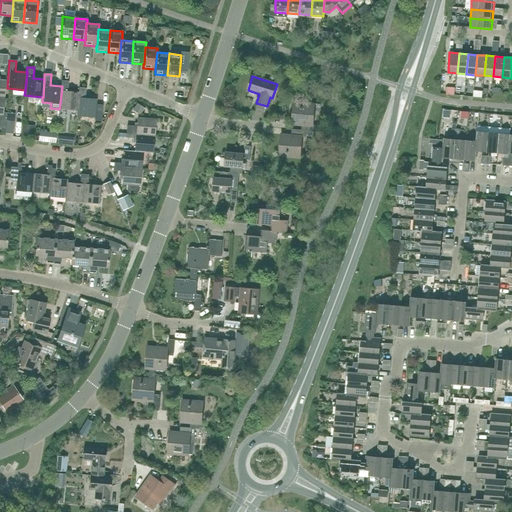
[(68,92),(69,81),(62,81),(61,86),(62,86),(60,104),(59,109),(77,111),(79,93),(68,92)]
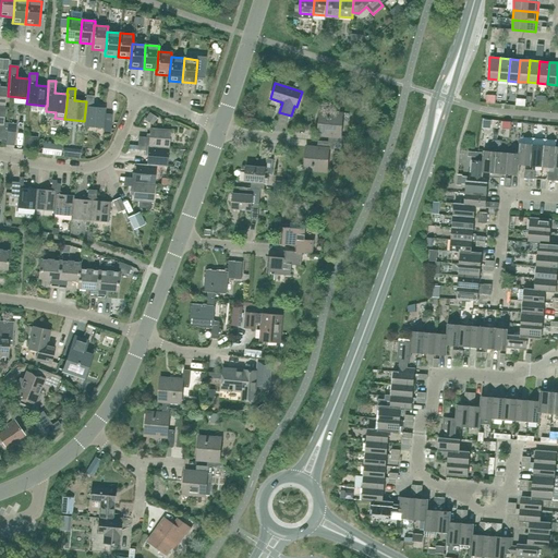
[(93,108),(94,96),(86,96),(86,101),(84,121),(84,126),(104,129),(106,109),(93,108)]
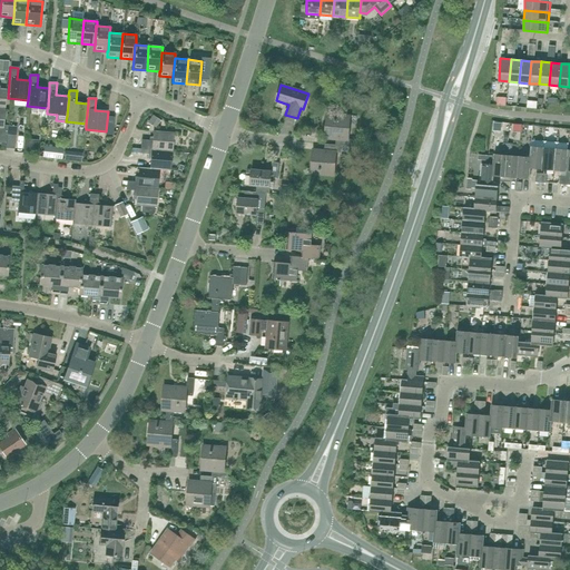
[(347,139),(350,117),(327,115),(325,138),(336,138),(335,145),(335,146),(341,146),(352,147),(353,139),(347,139)]
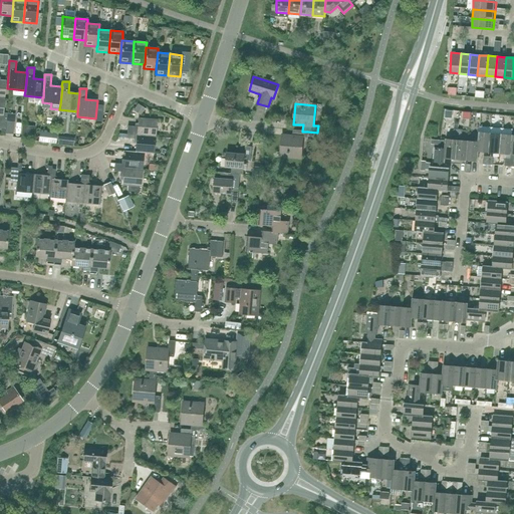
[(146,109),(138,104),(134,111),(142,116),(146,109)]
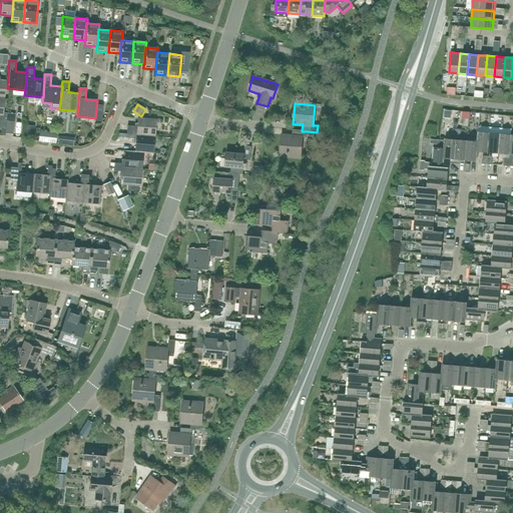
[(512,116),(502,115),(501,123),(512,124),(512,116)]
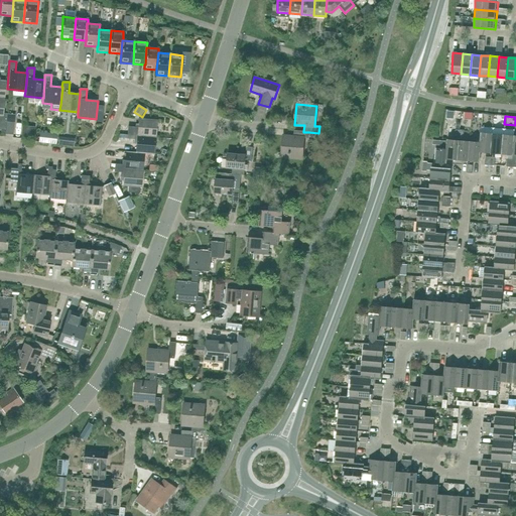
[(155,137),(157,120),(139,119),(138,127),(135,127),(135,132),(128,131),(127,135),(155,137)]
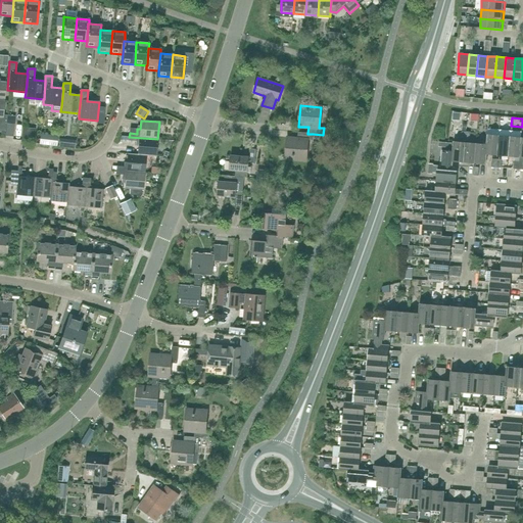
[(13,137),(14,125),(6,124),(5,136),(13,137)]
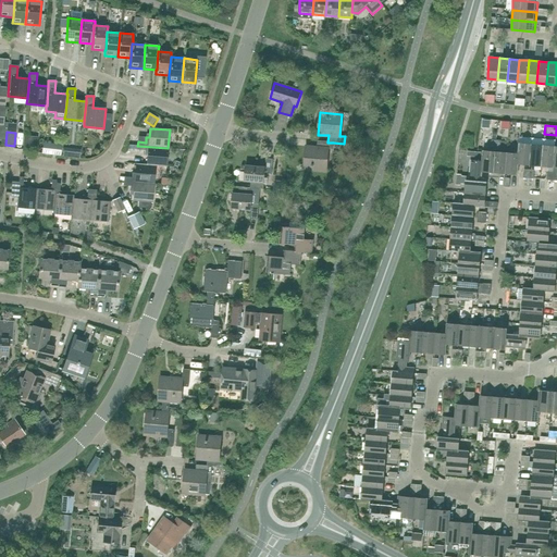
[(496,140),(496,132),(493,132),(491,147),(492,147),(492,151),(483,151),(482,161),(482,172),(494,173),(496,140)]
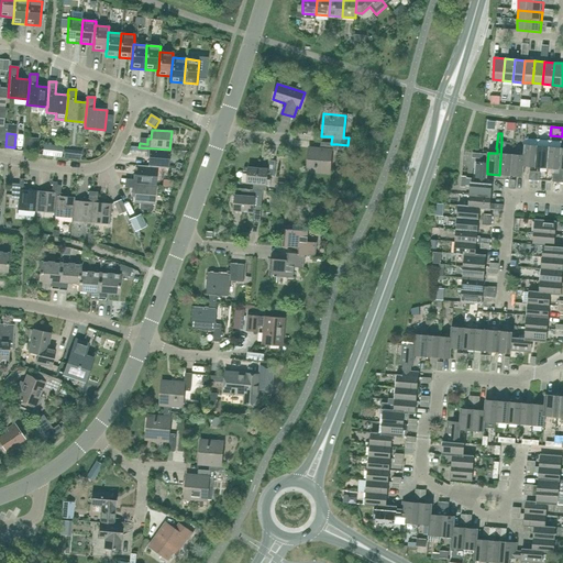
[(331,144),(331,143),(321,142),(320,150),(309,148),(308,170),(330,173),(331,151),(337,151),(337,144),(331,144)]
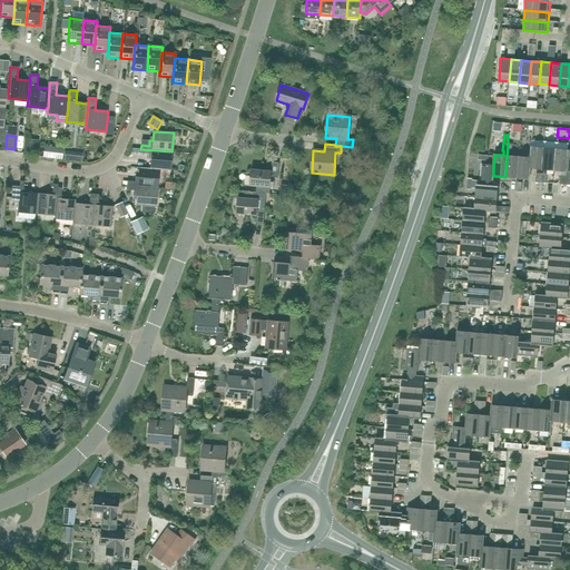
[(512,151),(513,144),(508,144),(505,177),(517,178),(519,157),(511,156),(511,151),(512,151)]
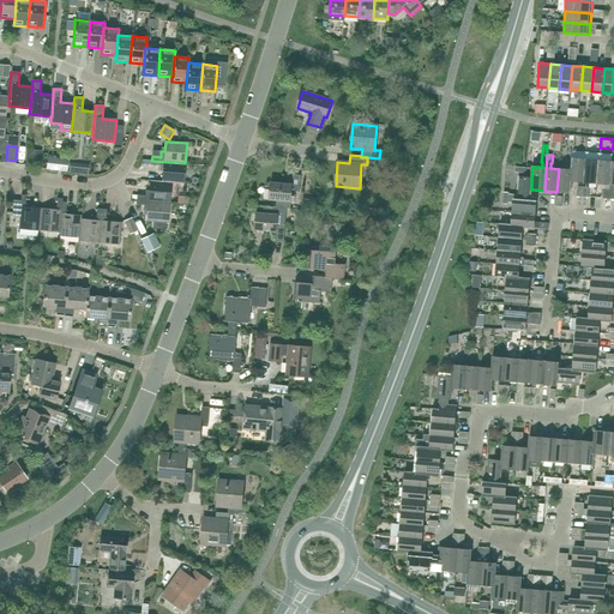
[(584,182),(585,160),(572,158),(571,170),(572,170),(571,181),(584,182)]
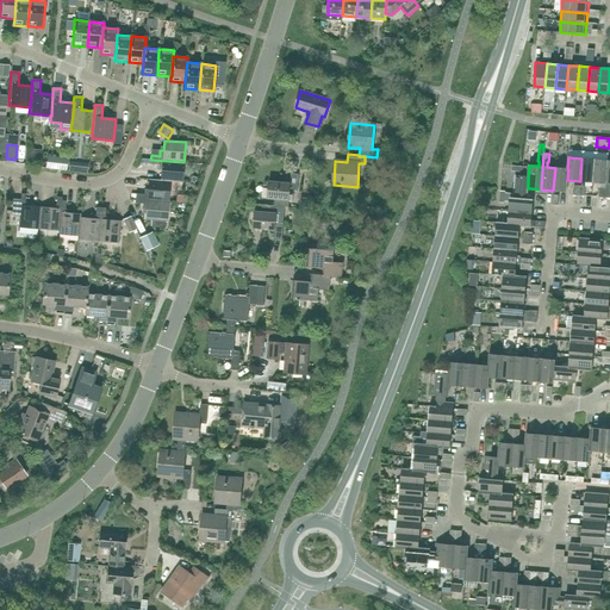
[(47,159),(45,168),(57,169),(61,169),(66,170),(67,161),(47,159)]
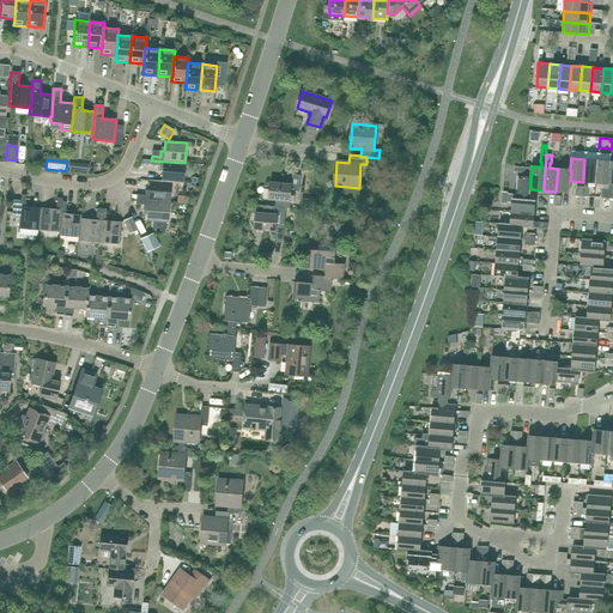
[(184,163),(151,161),(143,159),(141,164),(159,165),(159,171),(162,171),(162,181),(162,182),(171,182),(183,183),(184,163)]
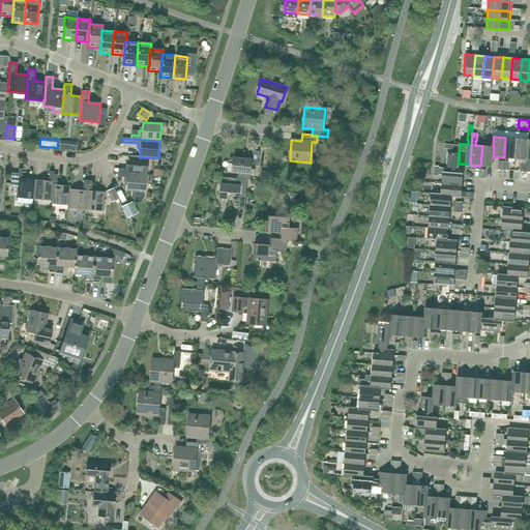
[(516,158),(517,139),(505,138),(504,157),(516,158)]
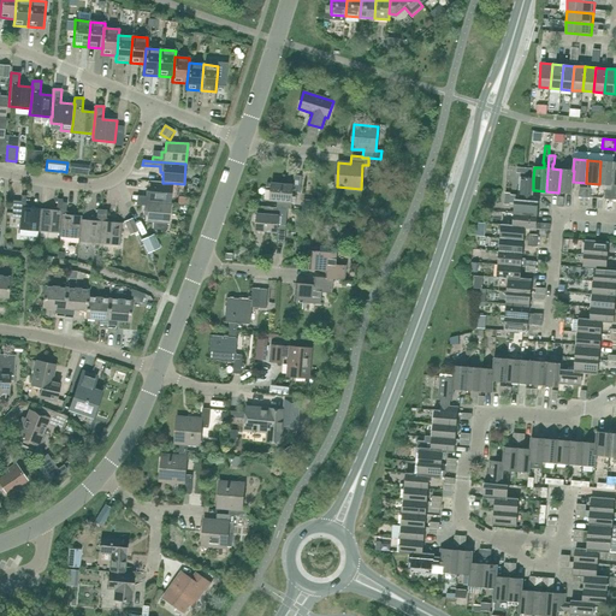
[(612,185),(614,163),(600,161),(599,184),(612,185)]
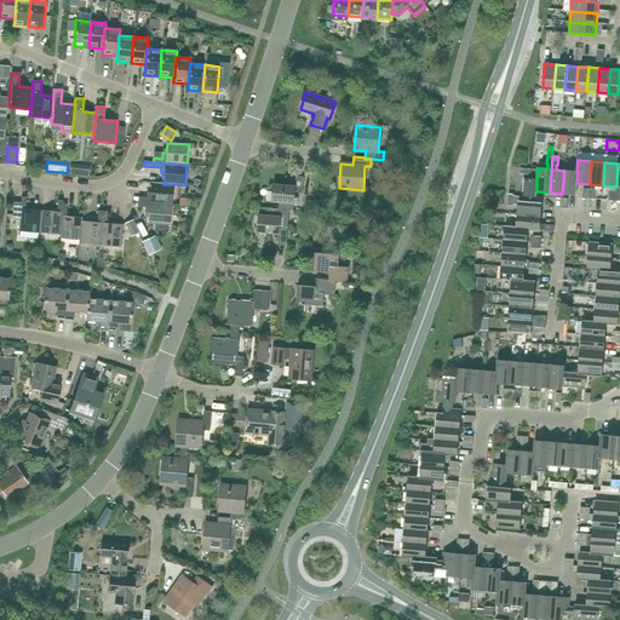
[(578,172),(577,172),(564,171),(562,194),(577,195),(577,183),(578,172)]
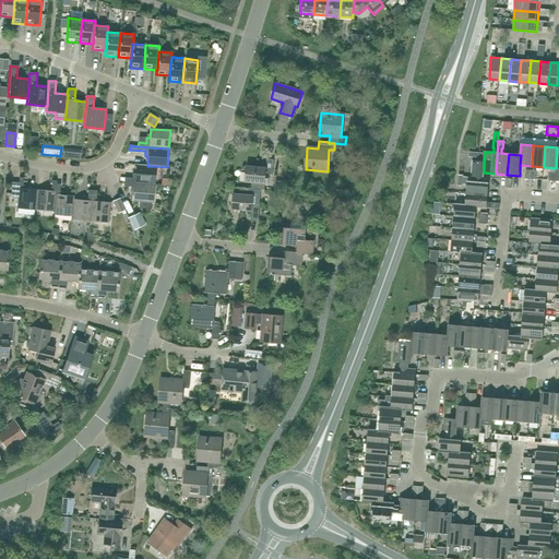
[(273,175),(274,159),(266,159),(266,168),(247,166),(246,182),(252,182),(251,189),(253,189),(261,190),(264,190),(266,175),(273,175)]
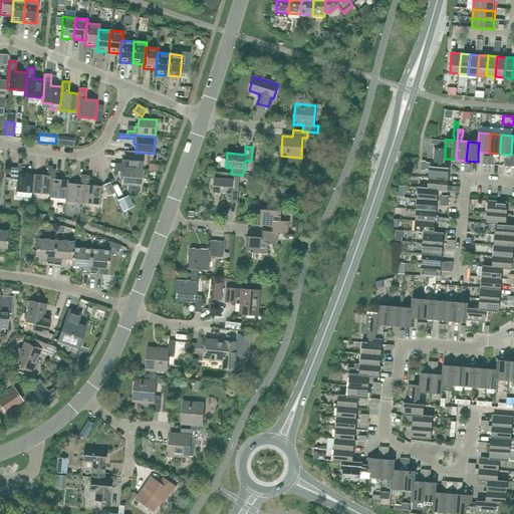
[(445,149),(434,148),(433,164),(426,163),(426,162),(422,161),(421,166),(444,168),(445,159),(445,149)]
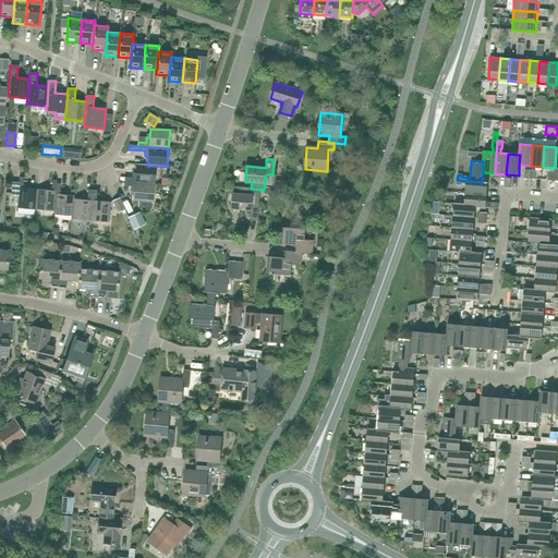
[(147,166),(147,165),(136,164),(135,173),(132,173),(132,178),(124,178),(123,182),(154,184),(156,166),(147,166)]
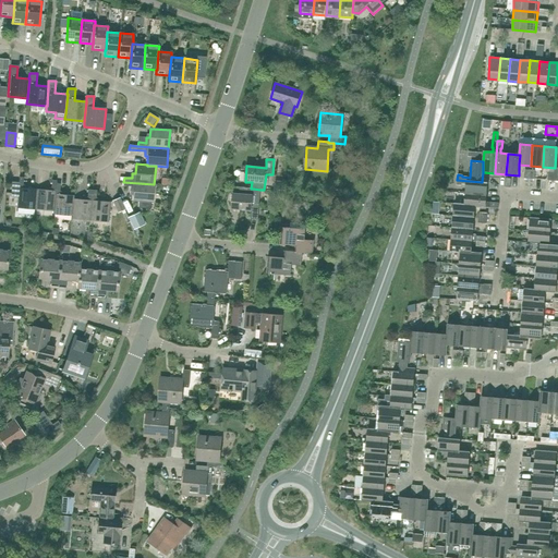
[(23,185),(23,178),(20,178),(16,208),(35,209),(37,190),(27,189),(28,185),(23,185)]
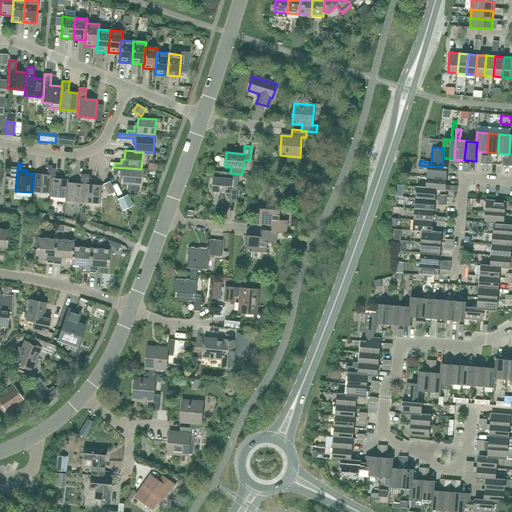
[(51,169),(52,166),(48,165),(47,172),(43,172),(42,175),(34,174),(32,192),(49,194),(51,169)]
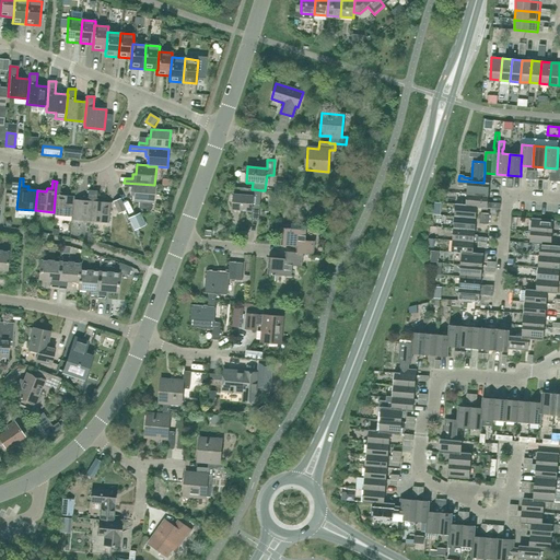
[(489,184),(483,183),(458,181),(458,186),(463,186),(464,185),(468,185),(467,194),(488,196),(489,184)]
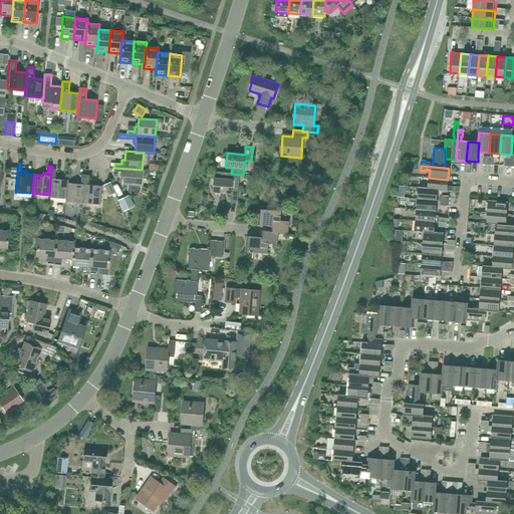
[(141,187),(142,170),(113,168),(113,172),(120,172),(120,177),(123,177),(122,186),(141,187)]
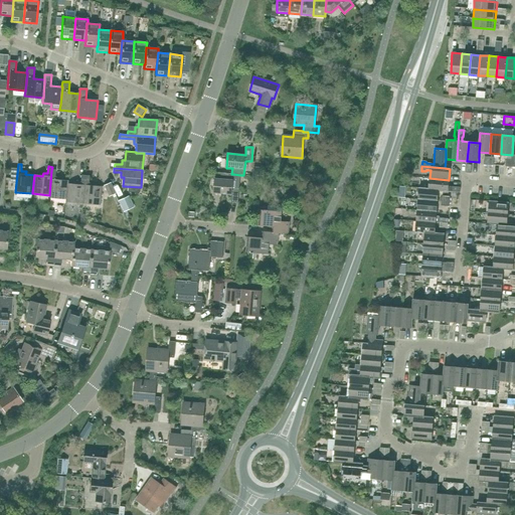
[(55,177),(55,170),(51,170),(49,195),(49,197),(65,199),(66,199),(67,184),(68,181),(59,180),(59,177),(55,177)]
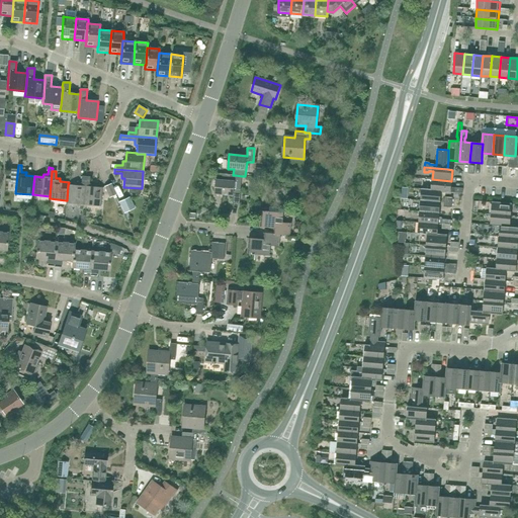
[(235,175),(233,175),(223,174),(223,180),(217,180),(214,194),(233,195),(233,203),(240,204),(241,190),(242,176),(235,175)]
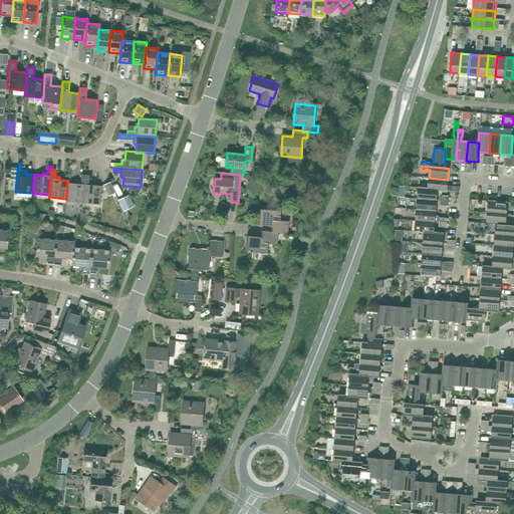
[(82,203),(85,175),(81,175),(80,182),(76,182),(75,185),(67,184),(66,199),(65,199),(65,202),(82,203)]
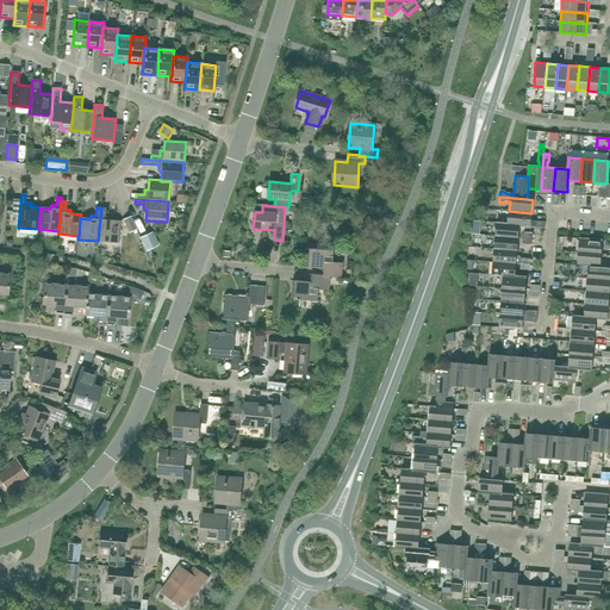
[(105,217),(105,209),(101,207),(98,241),(118,243),(120,222),(110,221),(110,217),(105,217)]
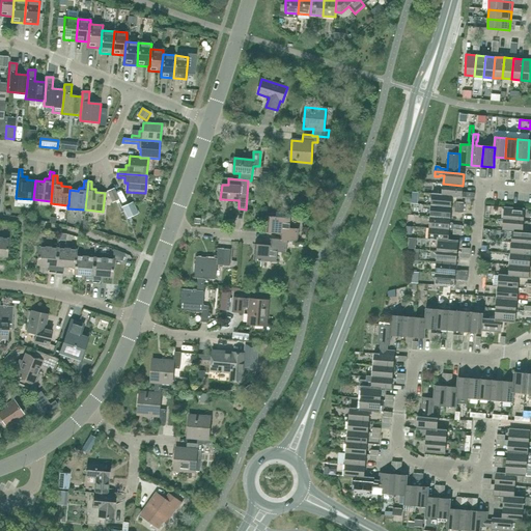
[(463,192),(463,186),(443,184),(442,194),(442,195),(452,196),(474,198),(475,193),(463,192)]
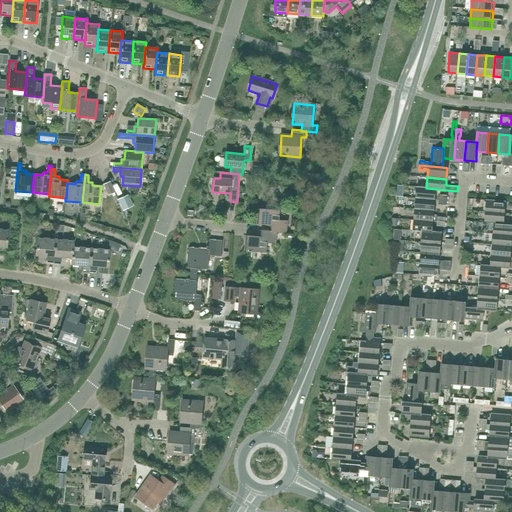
[(109,195),(114,193),(109,182),(104,184),(109,195)]
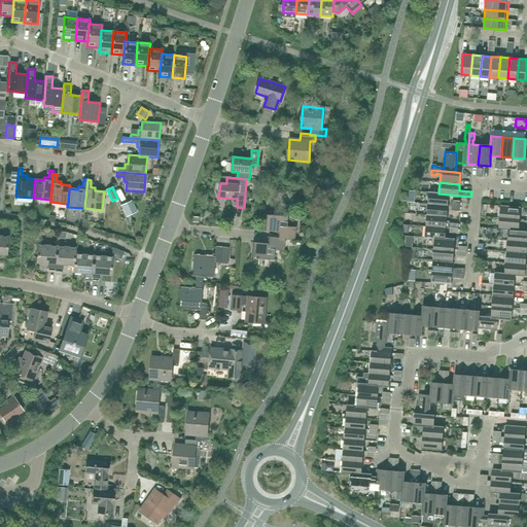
[(438,194),(438,192),(429,192),(428,204),(448,206),(449,195),(438,194)]
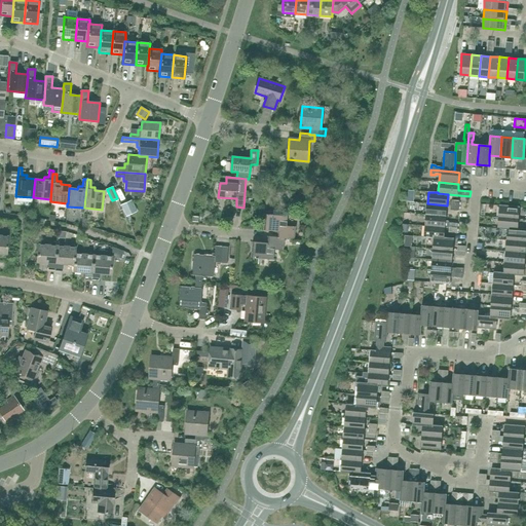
[(128,201),(121,205),(126,216),(126,217),(129,223),(133,222),(129,215),(134,213),(128,201)]
